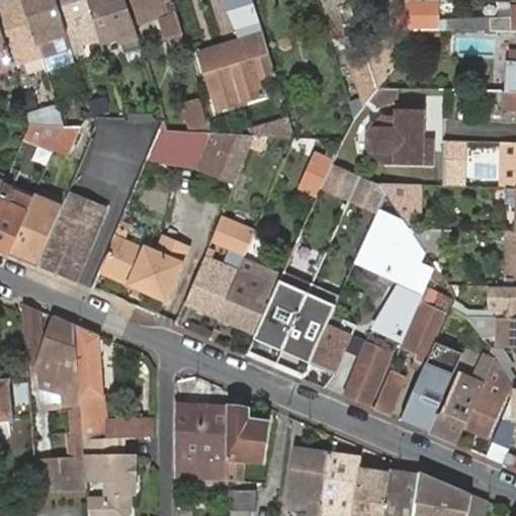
[(0,24),(11,62),(41,53),(37,40),(24,0),(0,0),(0,24)]
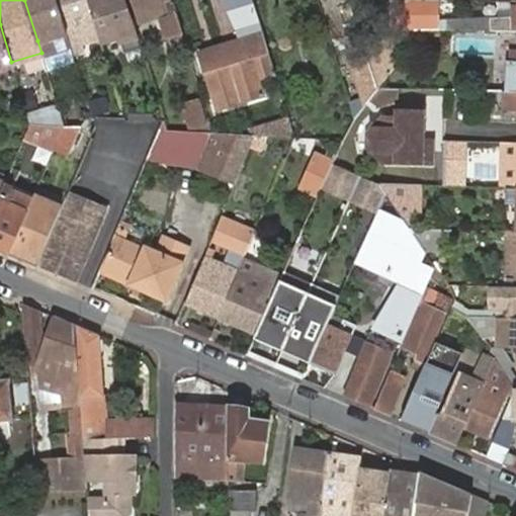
[(24,0),(37,40),(66,31),(56,0),(24,0)]
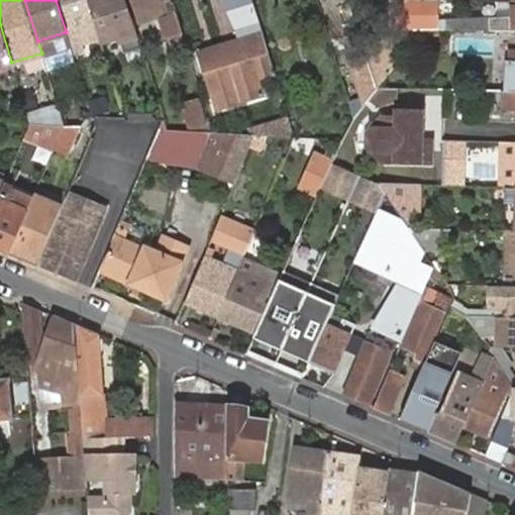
[(56,0),(66,31),(86,25),(96,22),(88,0),(56,0)]
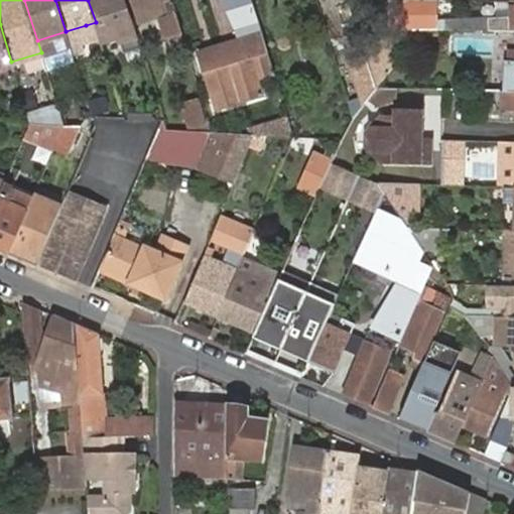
[(88,0),(96,22),(101,41),(107,40),(106,36),(117,34),(119,40),(137,35),(127,0),(88,0)]
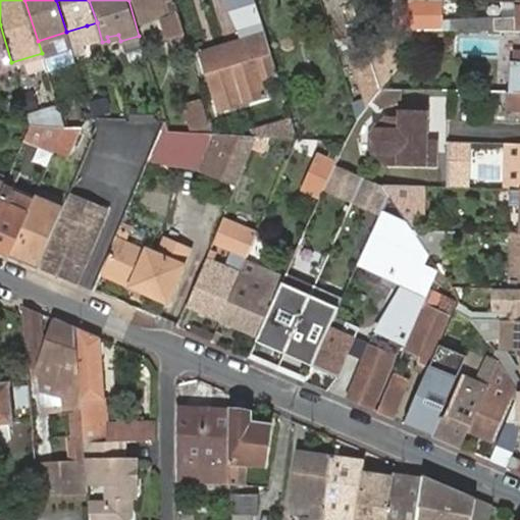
[(169,37),(184,34),(173,0),(135,0),(137,10),(143,23),(163,17),(169,37)]
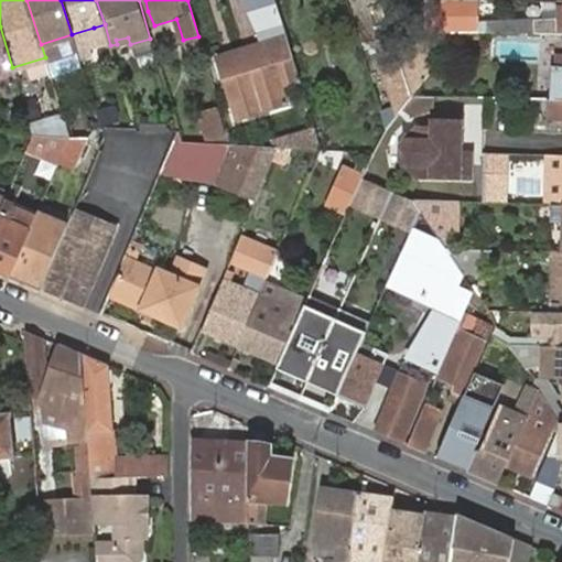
[(425,29),(425,30),(535,32),(535,19),(475,18),(475,0),(427,0),(425,29)]
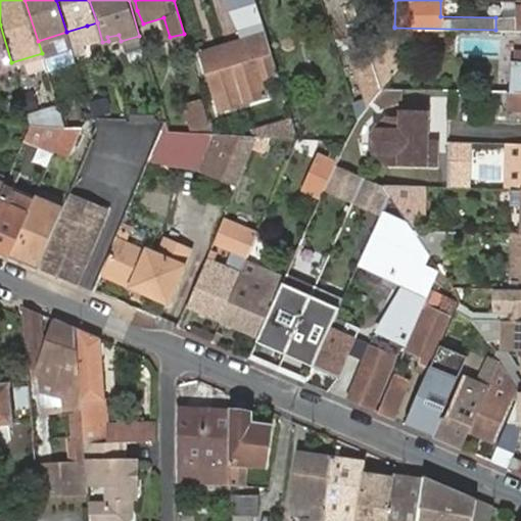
[(470,0),(470,9),(488,9),(488,0),(470,0)]
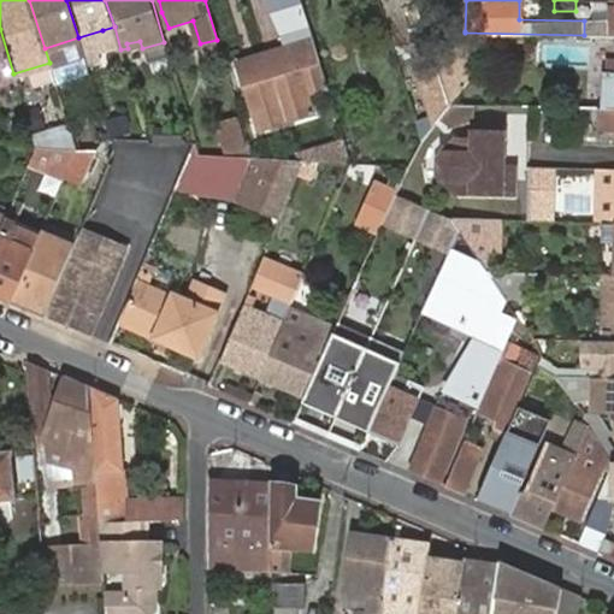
[(607,21),(584,21),(584,35),(607,36),(607,21)]
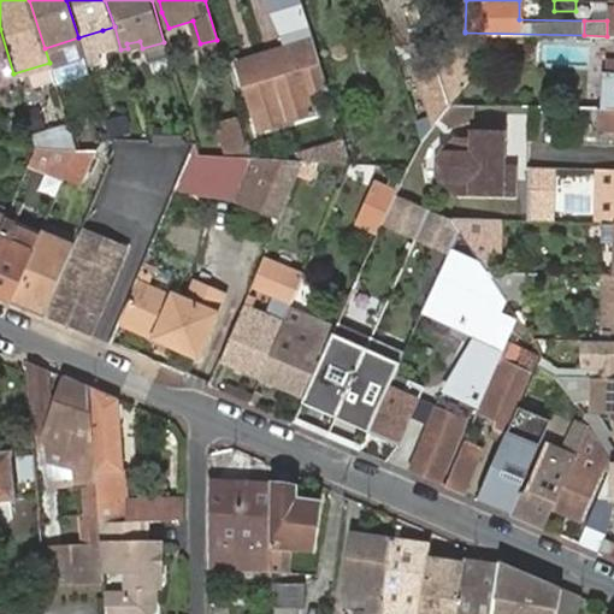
[(0,77),(13,74),(0,29),(0,77)]
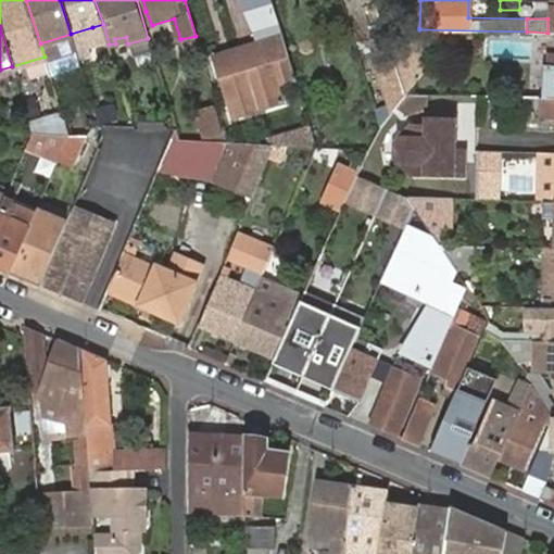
[(71,34),(79,61),(92,55),(90,47),(98,45),(92,27),(71,34)]
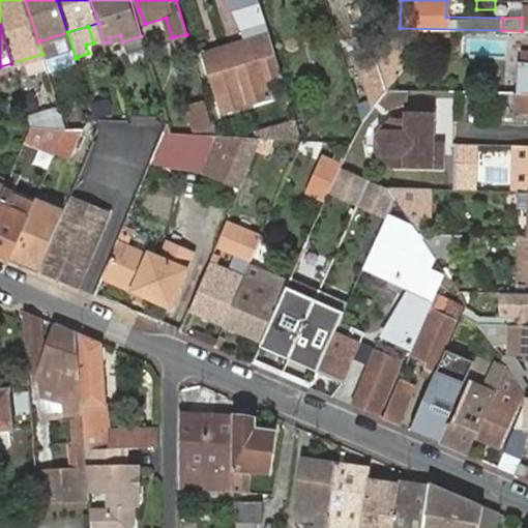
[(400,27),(375,54),(376,57),(386,89),(409,59),(400,28),(400,27)]
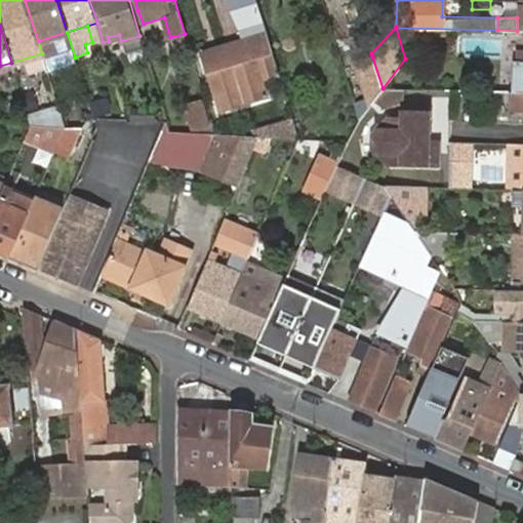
[(45,66),(75,57),(67,32),(38,41),(42,53),(45,66)]
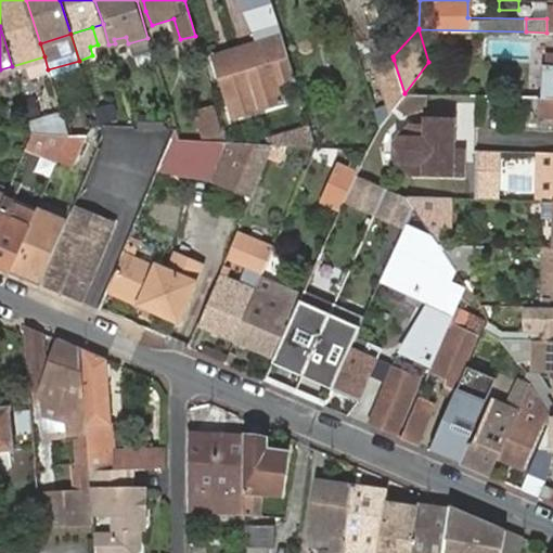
[(275,82),(295,76),(282,34),(214,53),(230,115),(235,124),(283,108),(275,82)]
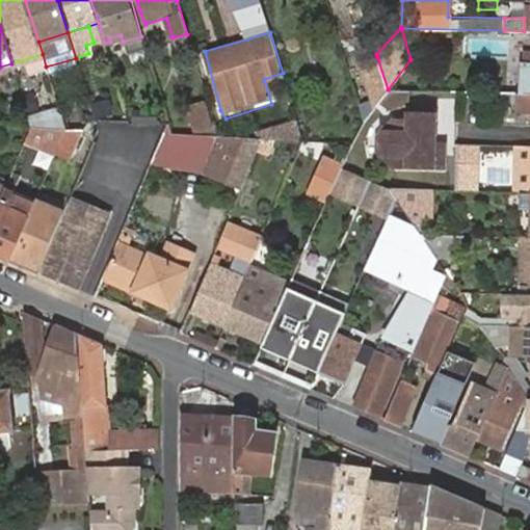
[(529,48),(518,48),(518,93),(529,93),(529,48)]
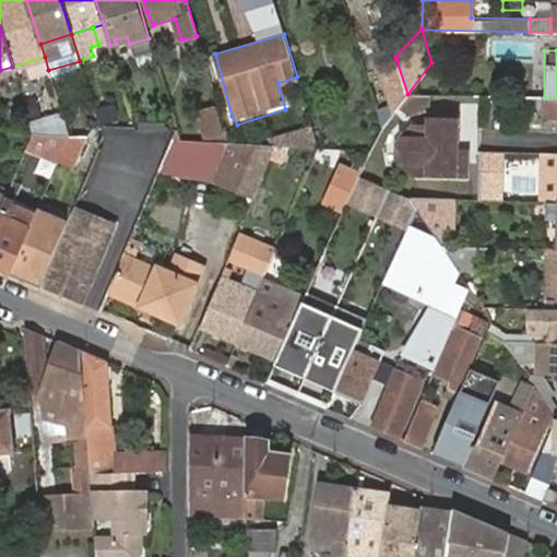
[(376,110),(381,128),(395,108),(407,94),(396,60),(379,66),(390,106),(376,110)]
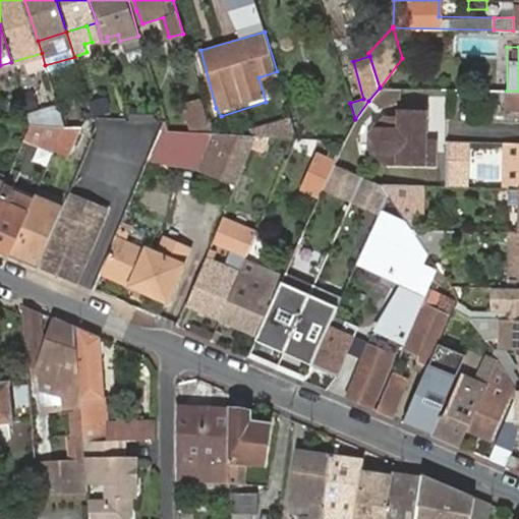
[(398,101),(399,89),(380,88),(368,101),(379,111),(398,101)]
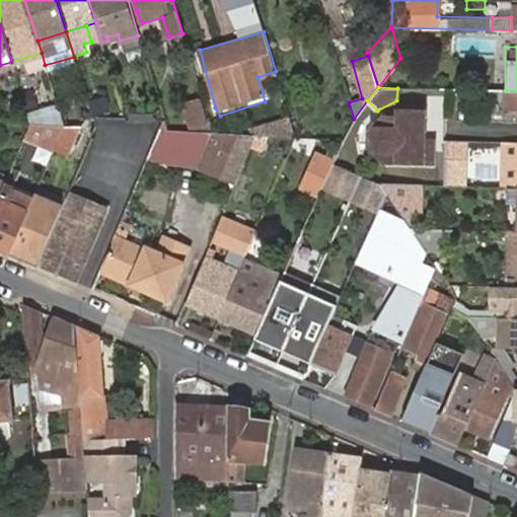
[(516,90),(505,90),(502,89),(501,107),(516,107),(516,90)]
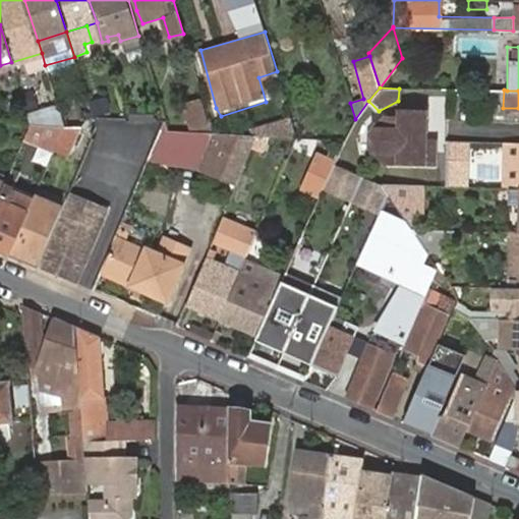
[(212,120),(204,95),(183,102),(191,127),(212,120)]
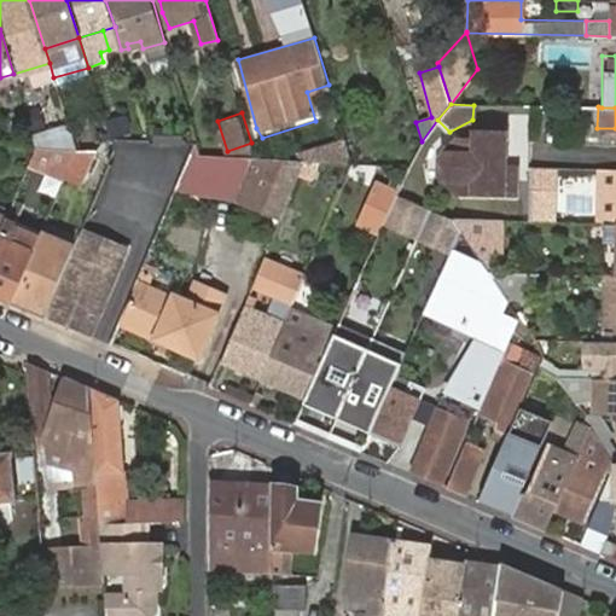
[(30,133),(34,144),(76,146),(69,123),(30,133)]
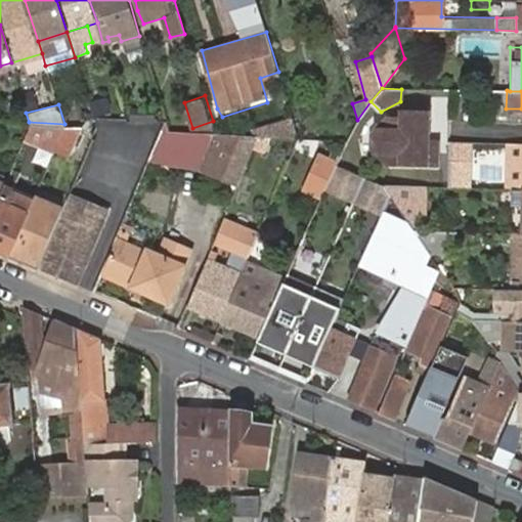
[(386,117),(383,120),(429,121),(430,111),(397,111),(397,118),(386,117)]
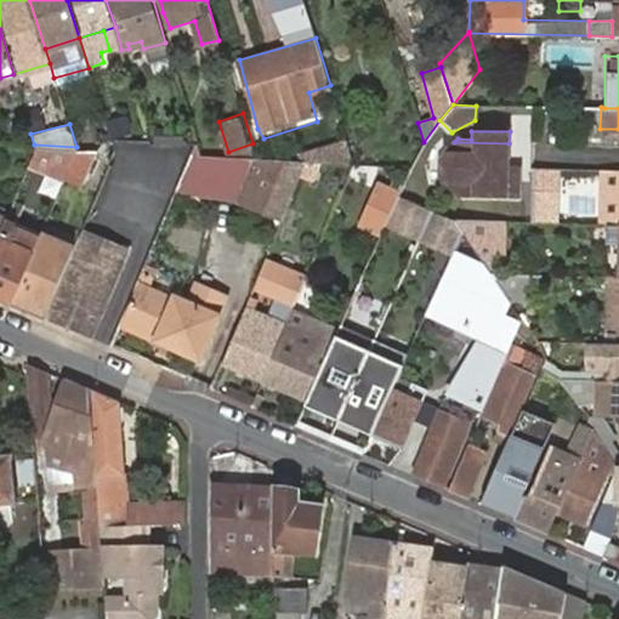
[(297,152),(300,160),(306,162),(321,162),(355,164),(347,137),(297,152)]
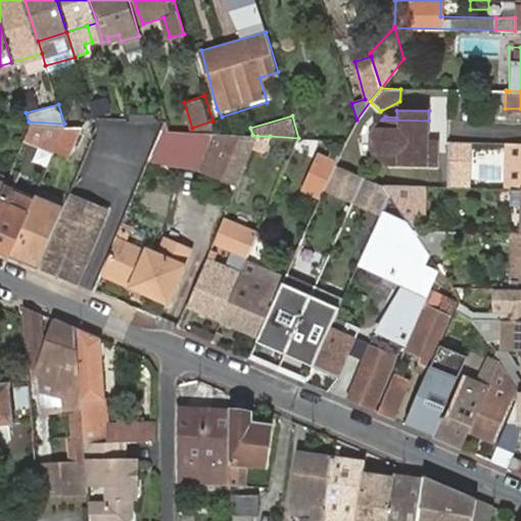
[(428,121),(382,120),(374,129),(372,129),(370,155),(375,155),(384,169),(427,170),(428,121)]
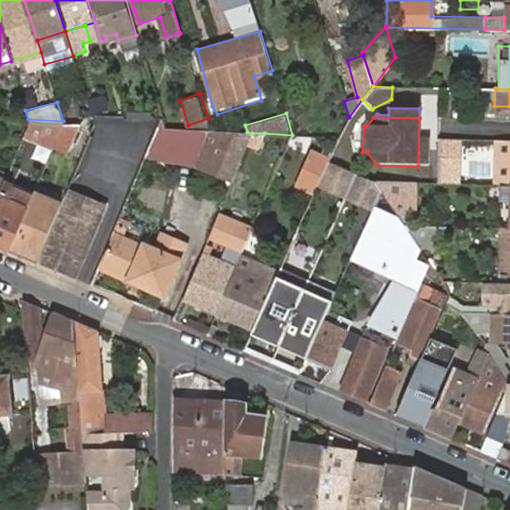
[(63,121),(28,119),(23,131),(53,144),(63,121)]
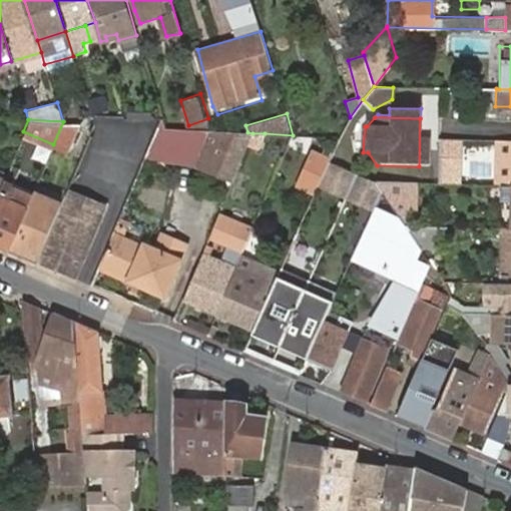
[(81,122),(63,121),(53,144),(69,150),(81,122)]
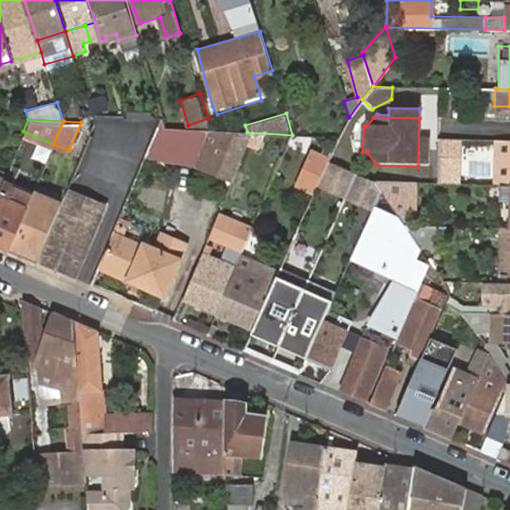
[(199,162),(212,130),(164,128),(160,157),(199,162)]
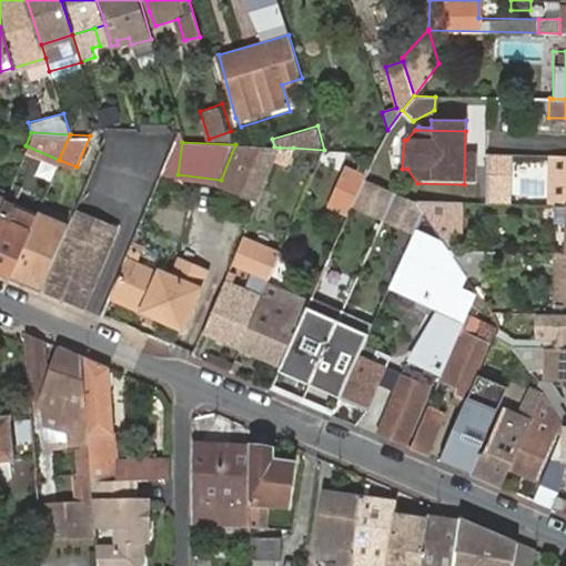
[(245,145),(235,144),(221,180),(231,183),(245,145)]
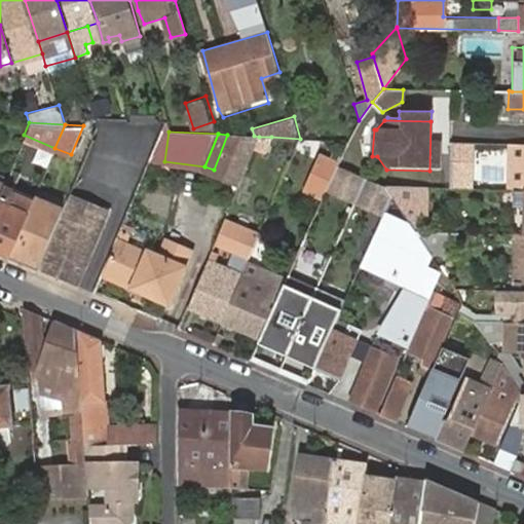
[(227,135),(214,170),(240,181),(255,145),(259,137),(254,136),(227,135)]
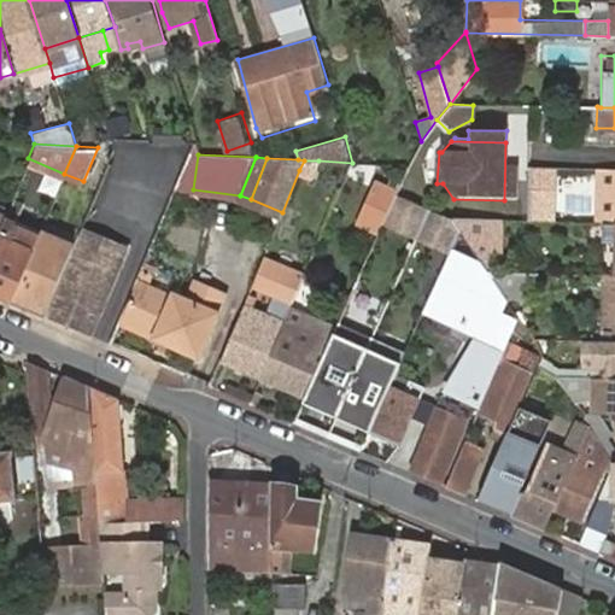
[(318,160),(304,160),(299,170),(314,176),(318,160)]
